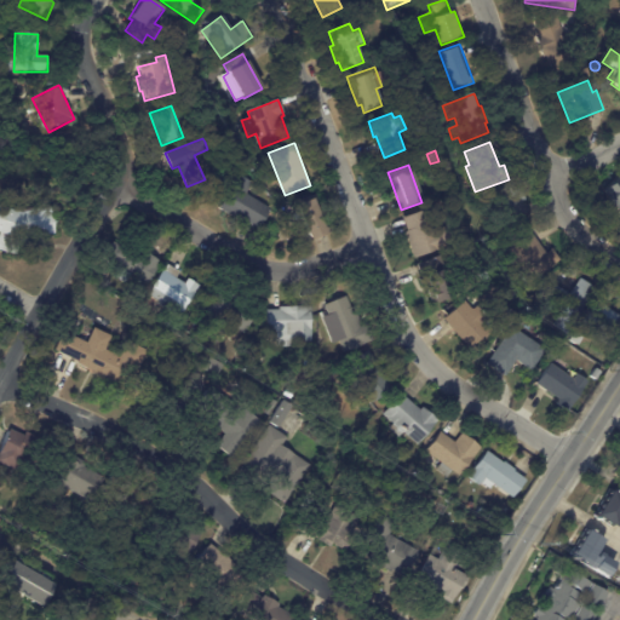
[(217,170),(220,176),(211,181),(207,172),(217,168),(217,170)]
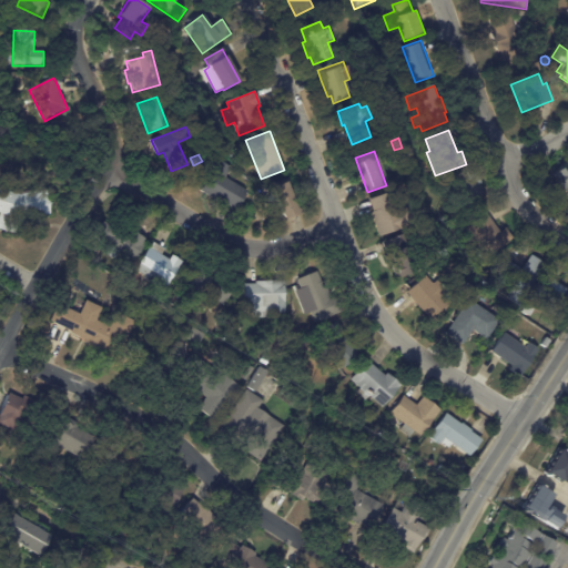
[(229,172),(226,178),(249,191),(237,210),(226,204),(225,206),(202,192),(220,161),(232,168),(229,172)]
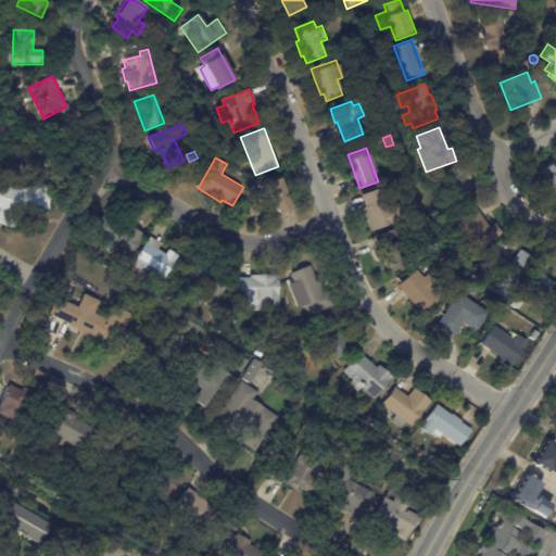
[(555,187),(541,171),(555,159),(555,160),(555,187)]
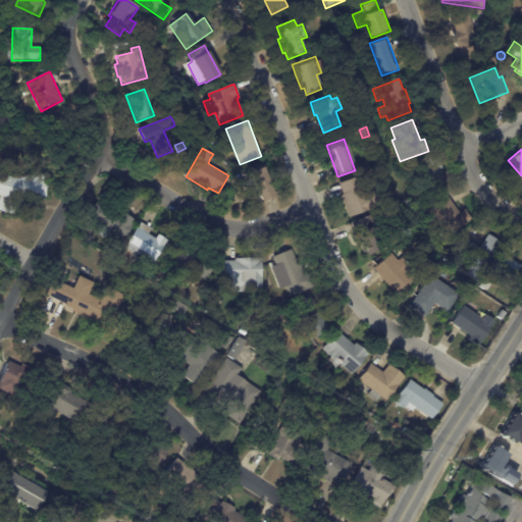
[(440,169),(429,174),(436,190),(419,197),(406,166),(436,153),(442,169),(440,169)]
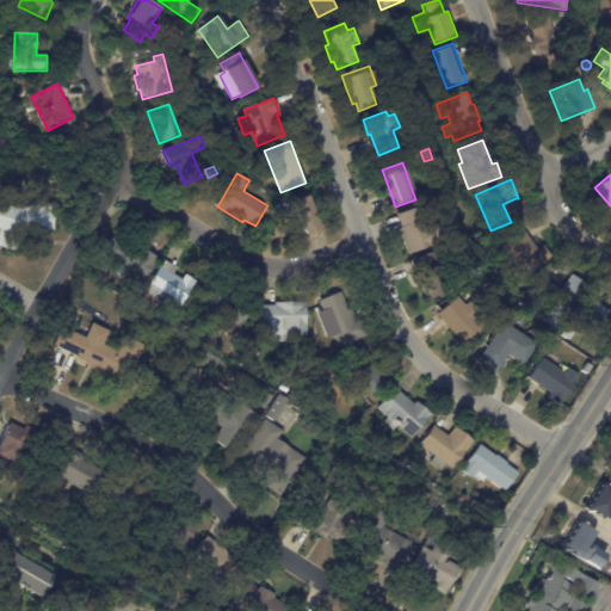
[(319,215),(325,232),(304,239),(291,199),(310,192),(319,215)]
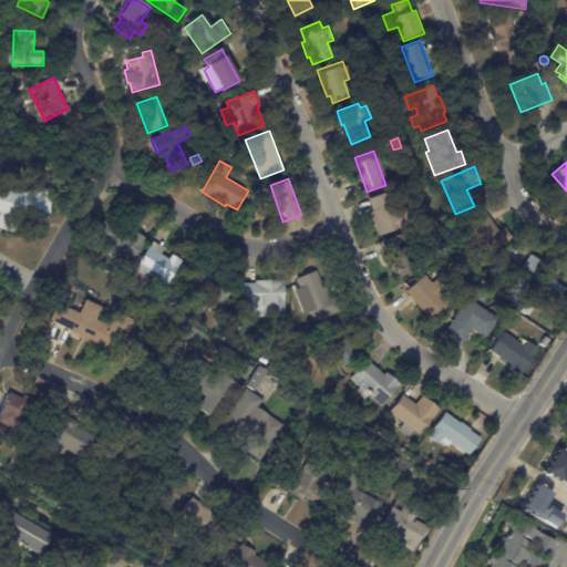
[(260,195),(258,191),(268,186),(270,191),(260,195)]
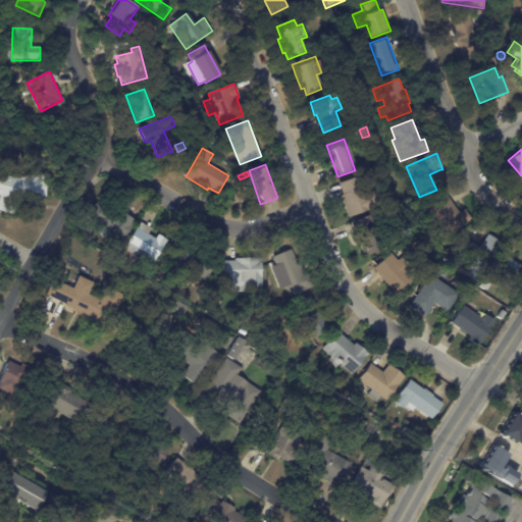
[(46,197),(17,202),(13,215),(0,211),(0,175),(17,180),(42,175),(46,197)]
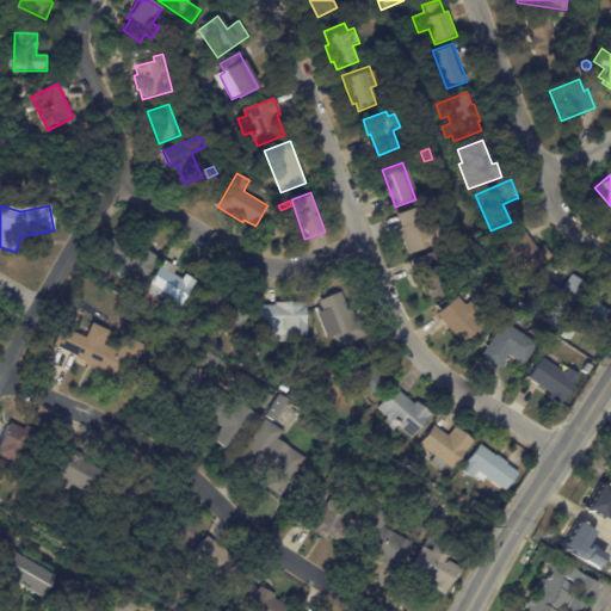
[(290,208),(292,215),(285,217),(283,211),(290,208)]
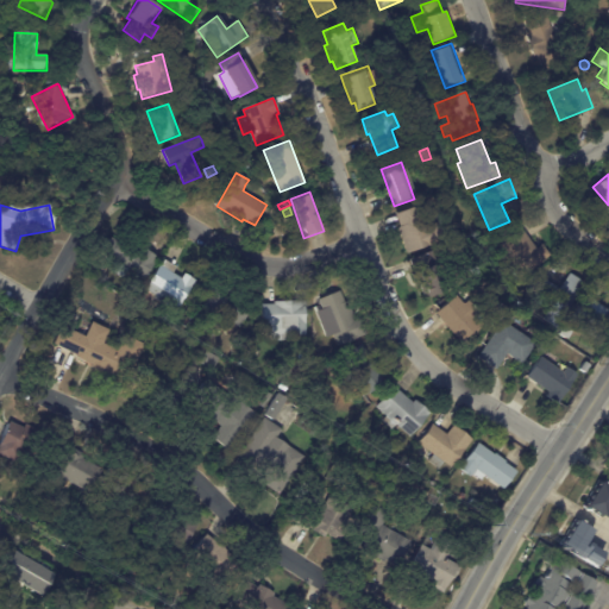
[(397,228),(400,227),(395,215),(416,207),(424,226),(434,223),(441,242),(407,255),(397,228)]
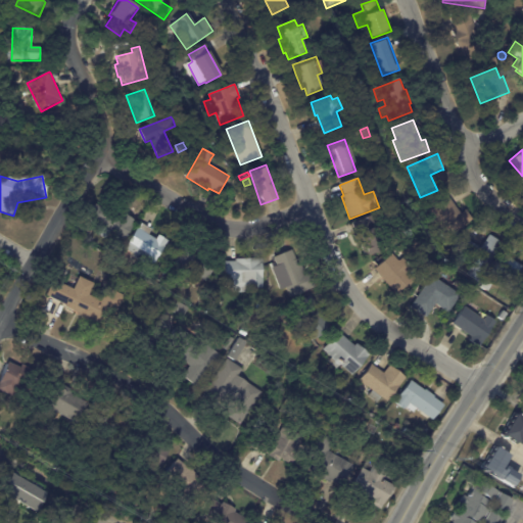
[(447,196),(461,215),(466,210),(473,220),(446,241),(430,221),(433,219),(428,210),(446,195),(447,196)]
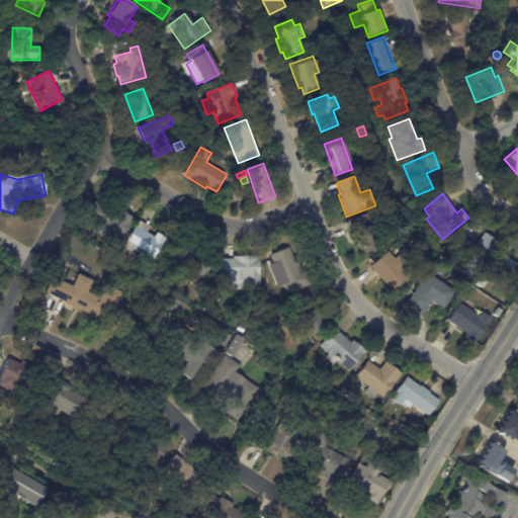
[(98,223),(86,217),(94,202),(118,217),(121,211),(135,219),(123,239),(109,230),(104,237),(97,233),(101,225),(98,223)]
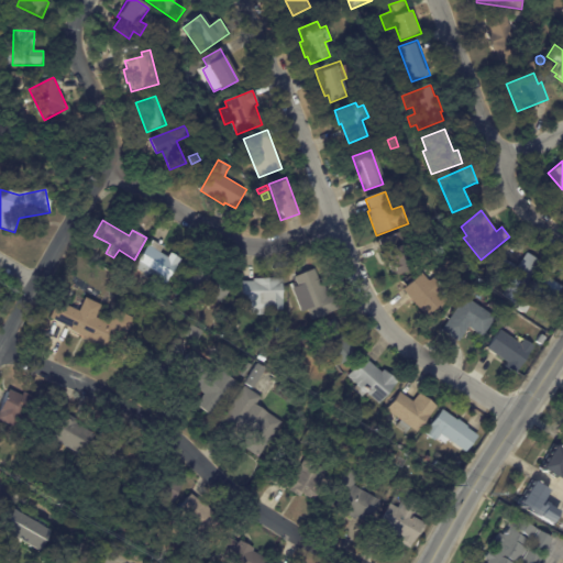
[(403,244),(412,269),(394,277),(379,240),(399,233),(403,244)]
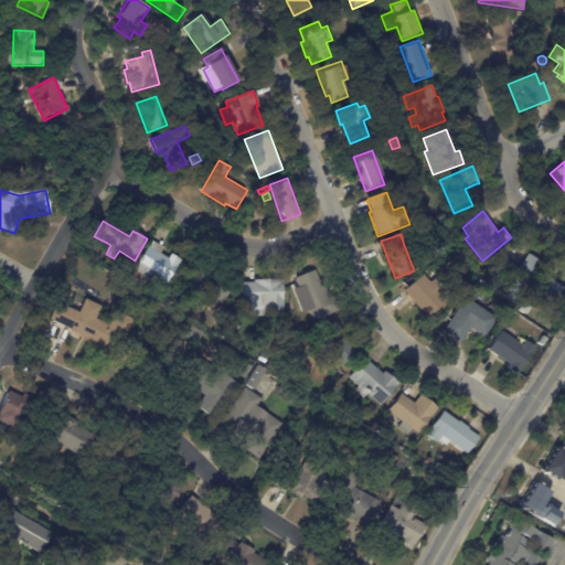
[(162,247),(164,249),(161,254),(170,259),(172,255),(183,262),(167,289),(145,277),(146,275),(136,269),(149,247),(150,247),(153,242),(162,247)]
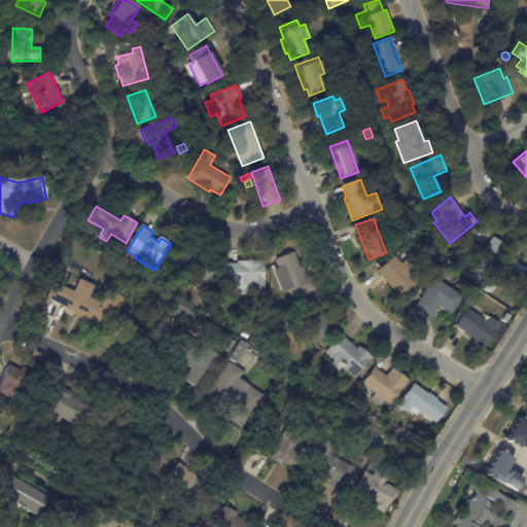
[(417,239),(411,242),(407,235),(413,231),(417,239)]
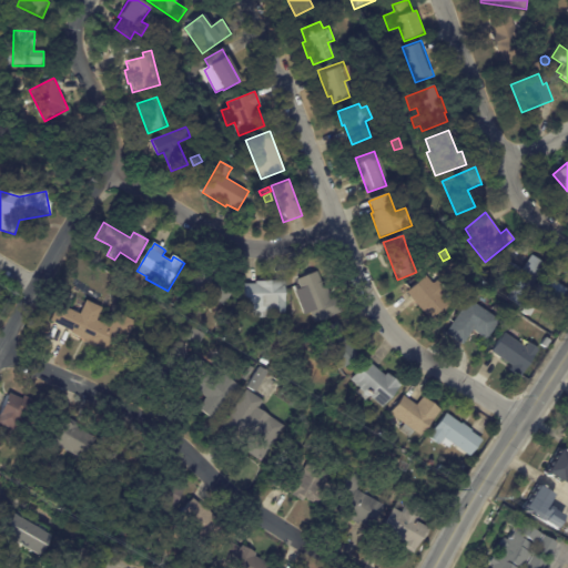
[(508,261),(523,271),(533,255),(547,266),(519,306),(507,297),(515,287),(498,275),(508,261)]
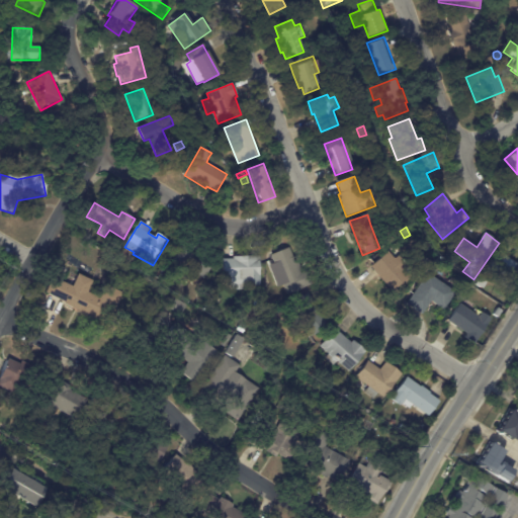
[(184,243),(197,249),(196,251),(214,258),(205,279),(203,278),(200,285),(184,277),(186,271),(172,265),(183,242),(184,243)]
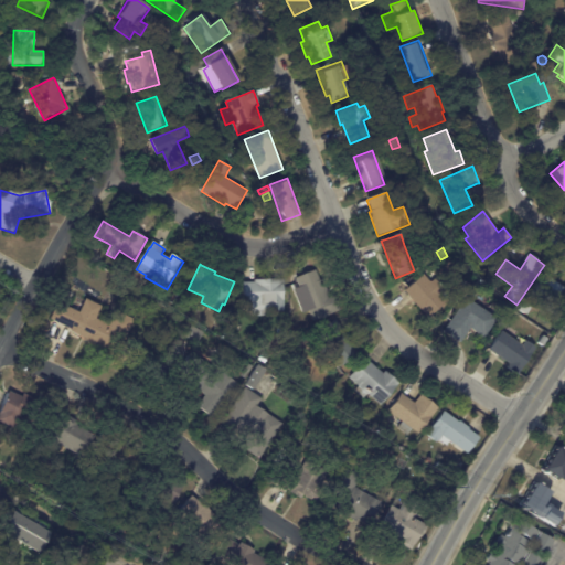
[(468,264),(472,270),(468,274),(462,267),(468,264)]
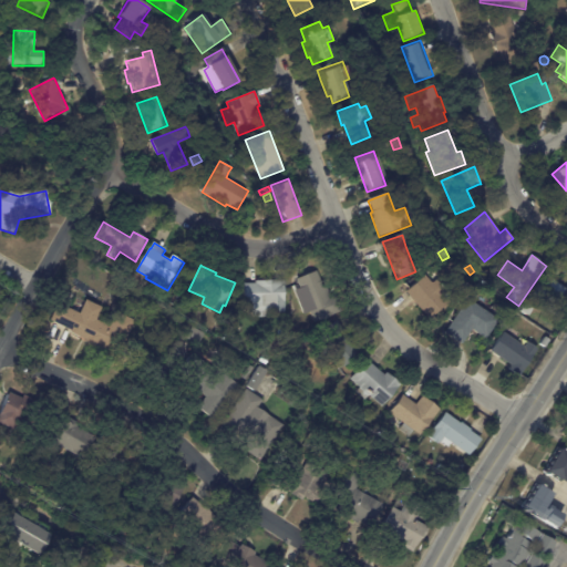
[(310,312),(305,297),(298,300),(296,294),(300,292),(296,280),(315,271),(319,282),(321,281),(329,297),(332,296),(340,312),(315,323),(310,312)]
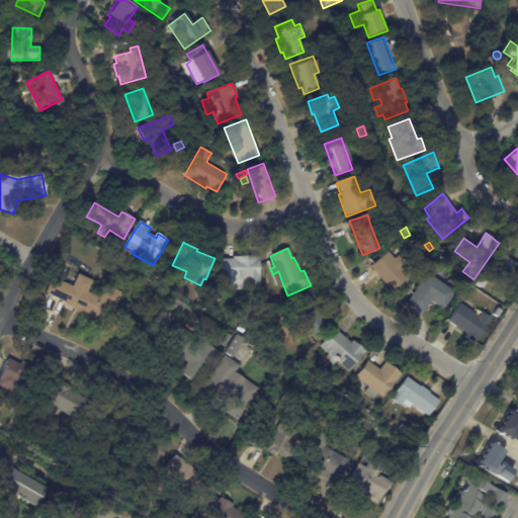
[(387,252),(395,259),(398,256),(407,266),(403,270),(409,277),(393,292),(370,267),(387,252)]
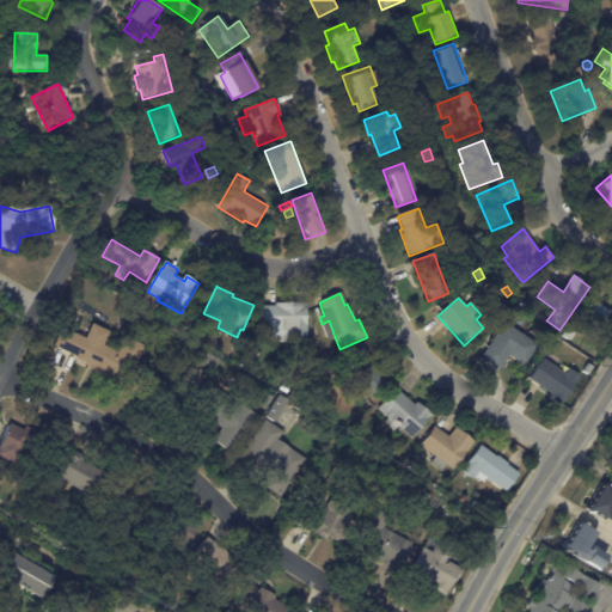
[(591,298),(611,313),(611,337),(606,347),(595,340),(599,334),(576,317),(589,298),(591,298)]
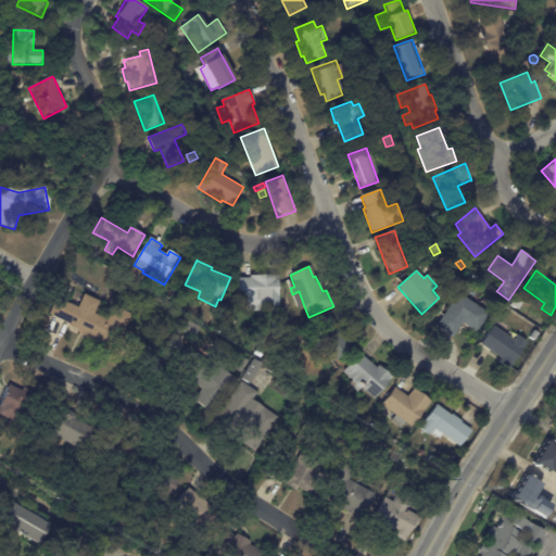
[(239,299),(239,279),(249,279),(249,276),(279,276),(278,307),(253,307),(249,304),(249,299),(239,299)]
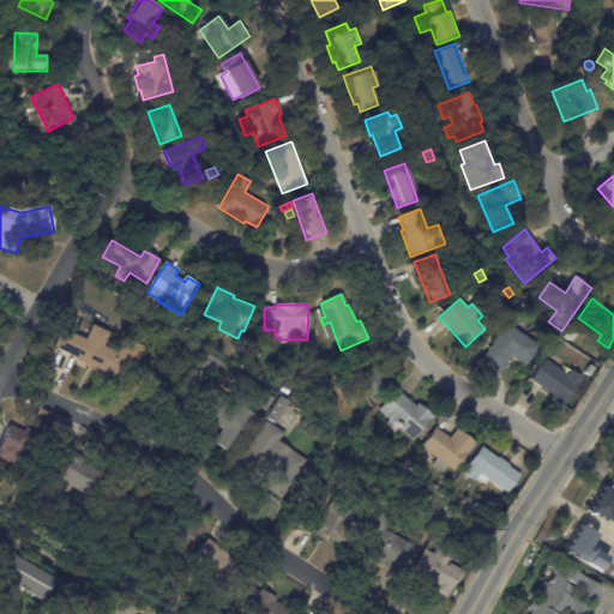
[(196,323),(191,331),(185,327),(190,319),(196,323)]
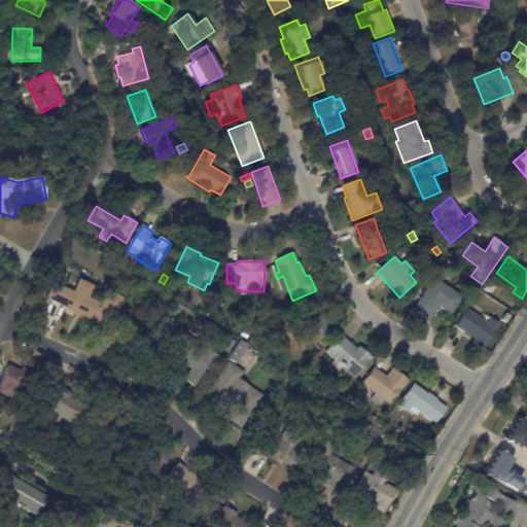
[(459,295),(463,299),(452,316),(438,307),(430,320),(414,310),(434,279),(459,295)]
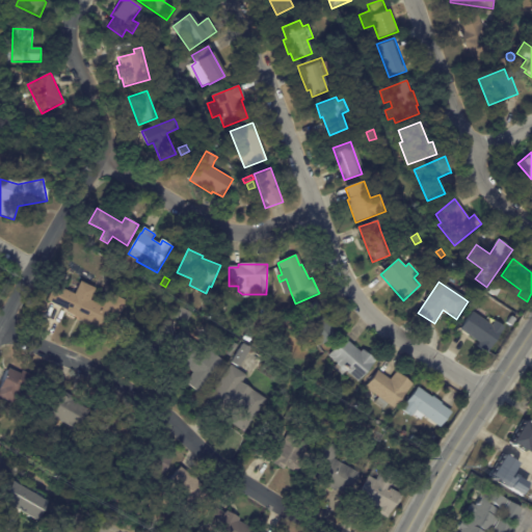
[(95,290),(89,301),(101,307),(108,293),(127,301),(111,335),(96,327),(95,329),(78,321),(79,319),(65,313),(65,312),(46,301),(53,286),(74,295),(80,283),(95,290)]
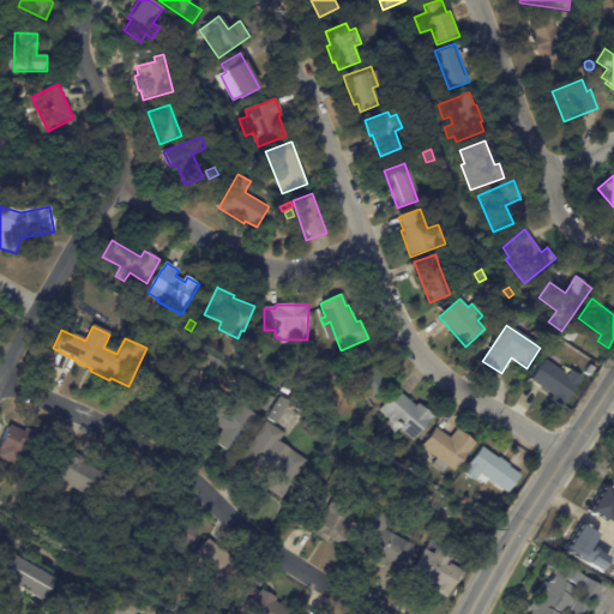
[(572,343),(564,338),(571,329),(578,333),(572,343)]
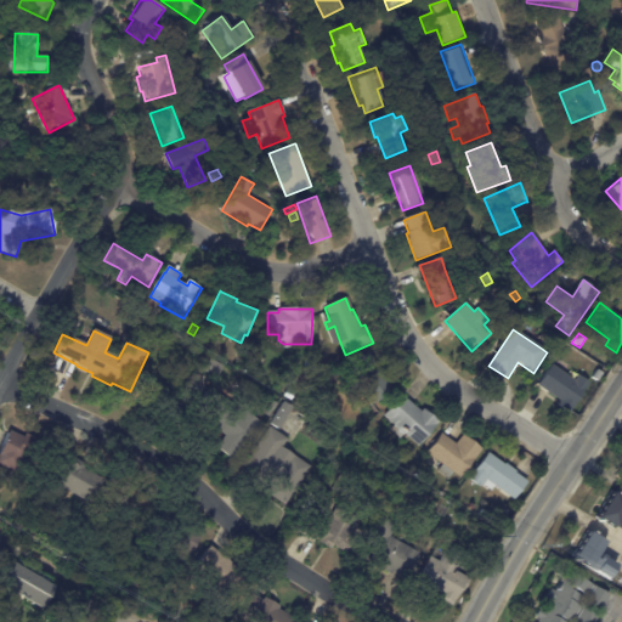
[(374,362),(395,391),(372,406),(345,368),(368,352),(374,362)]
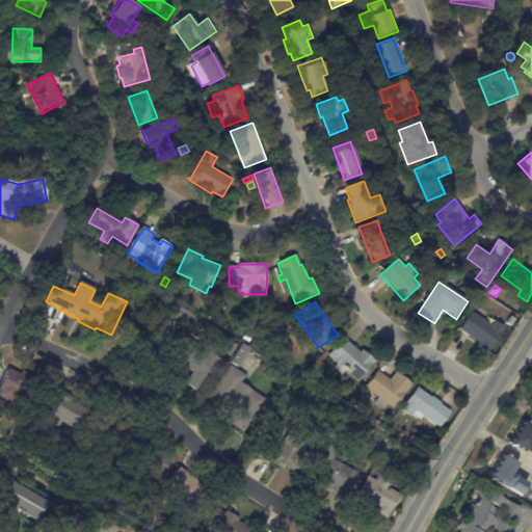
[(503,320),(493,313),(497,307),(508,314),(503,320)]
